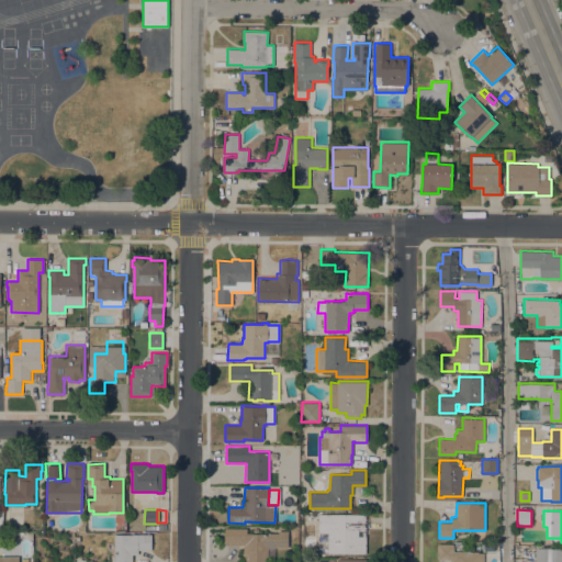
[(328,532),(318,532),(318,514),(367,514),(366,553),(327,552),(327,541),(328,532)]
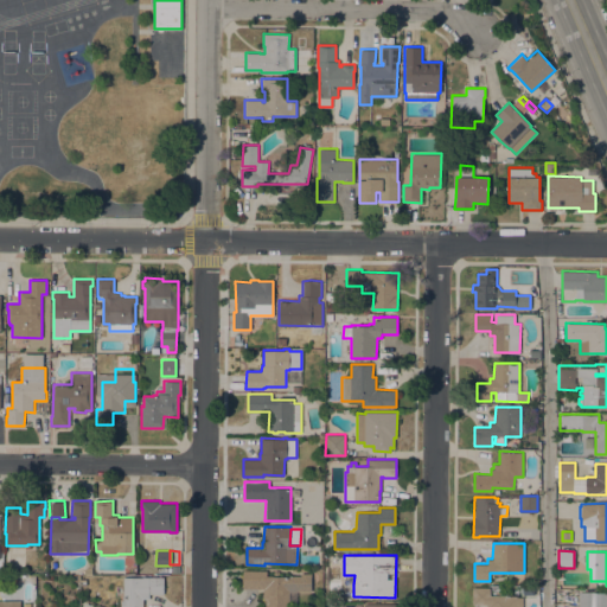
[(243,588),(243,570),(267,570),(267,575),(274,575),(274,570),(281,570),(281,575),(301,575),(301,573),(312,573),(312,592),(296,592),(296,604),(289,604),(289,606),(263,606),(263,604),(264,604),(264,600),(263,600),(263,588),(243,588)]
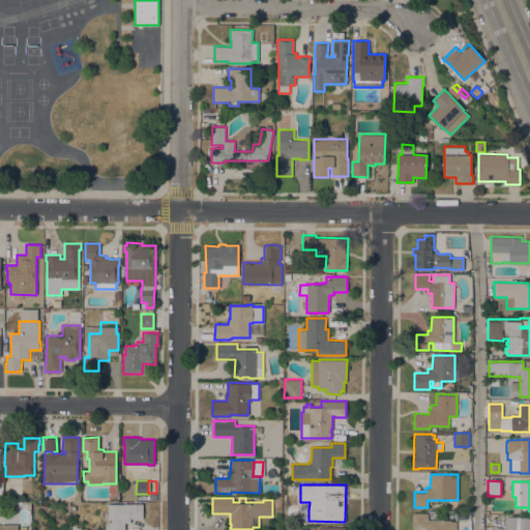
[(106,529),(106,523),(107,524),(107,522),(108,522),(108,519),(107,519),(108,503),(143,504),(143,519),(130,518),(130,523),(125,522),(124,529),(106,529)]
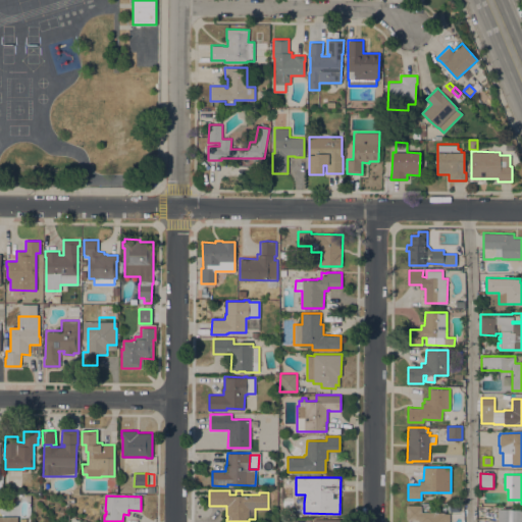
[(445,512),(445,513),(450,513),(450,521),(419,521),(419,520),(406,520),(407,505),(421,505),(421,512),(445,512)]
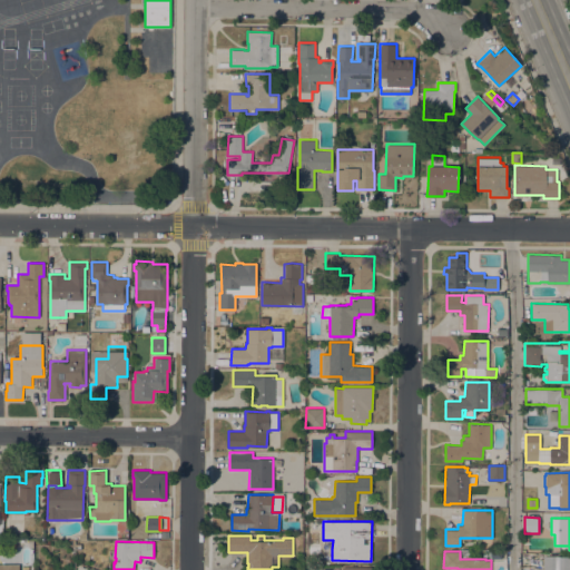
[(569,569),(543,569),(543,556),(559,556),(559,557),(569,556),(569,569)]
